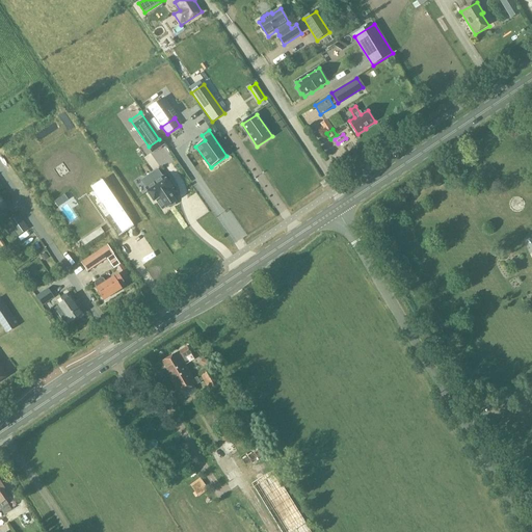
[(151,187),(147,189),(148,191),(149,192),(149,193),(152,197),(155,202),(156,201),(157,200),(160,205),(163,210),(165,209),(166,207),(167,208),(168,207),(169,208),(170,208),(170,209),(173,207),(175,206),(175,204),(175,203),(176,202),(175,201),(174,198),(173,197),(173,196),(171,195),(173,194),(175,193),(174,191),(171,189),(173,189),(169,185),(166,181),(165,179),(164,178),(163,178),(161,175),(159,173),(155,175),(151,178),(153,181),(155,184),(151,187)]
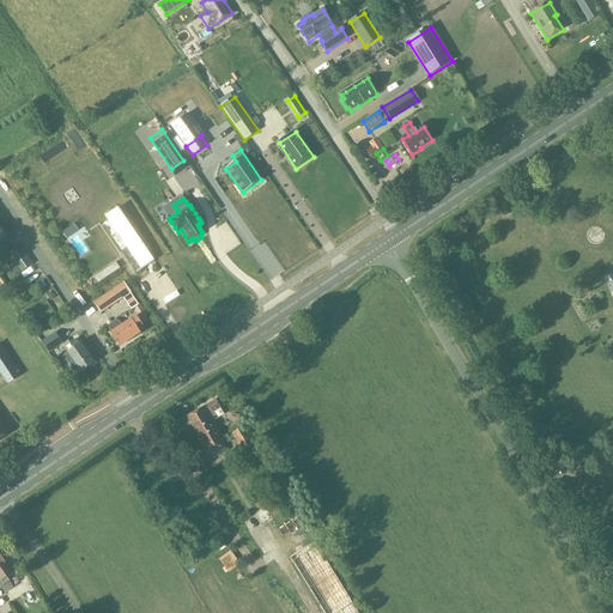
[(122,216),(113,223),(119,232),(129,247),(122,252),(129,262),(137,272),(141,269),(146,266),(143,261),(146,259),(151,255),(137,235),(122,216)]
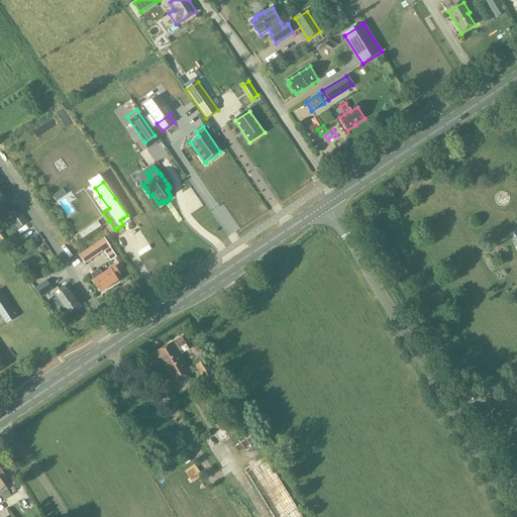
[(9,217),(18,230),(28,223),(19,210),(9,217)]
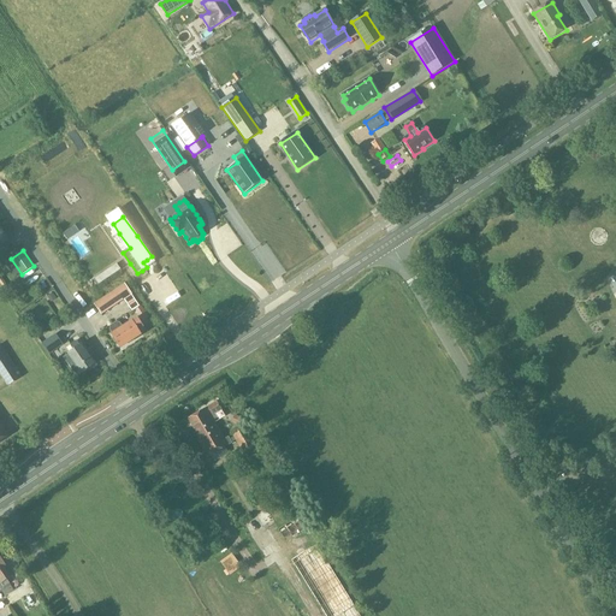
[(99,284),(113,274),(110,268),(95,279),(99,284)]
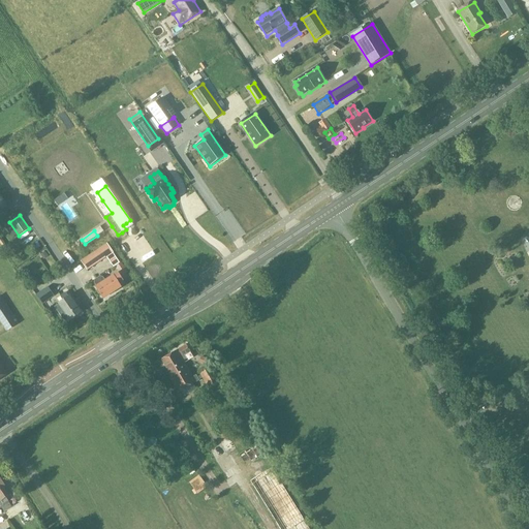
[(107,244),(81,261),(87,271),(107,257),(110,261),(116,257),(113,253),(114,253),(107,244)]
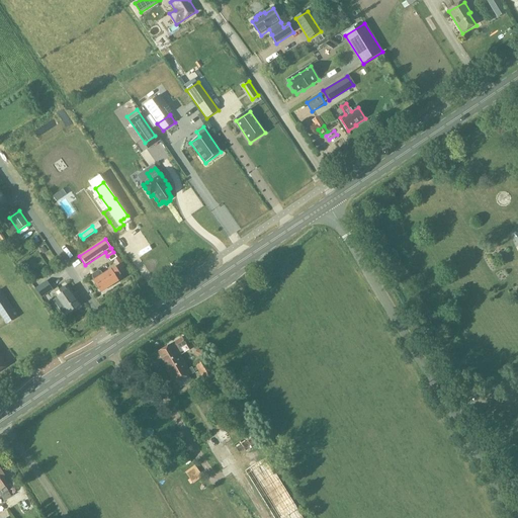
[(95,281),(94,282),(102,294),(120,283),(117,279),(121,277),(116,269),(112,272),(112,271),(104,276),(101,273),(98,272),(94,275),(93,278),(95,281)]
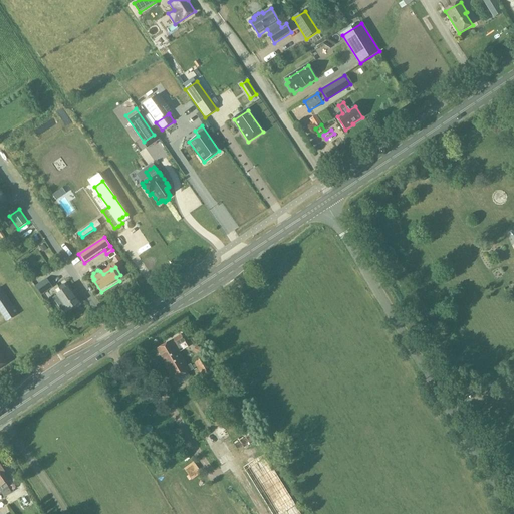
[(41,296),(53,288),(47,279),(40,284),(37,281),(33,284),(41,296)]
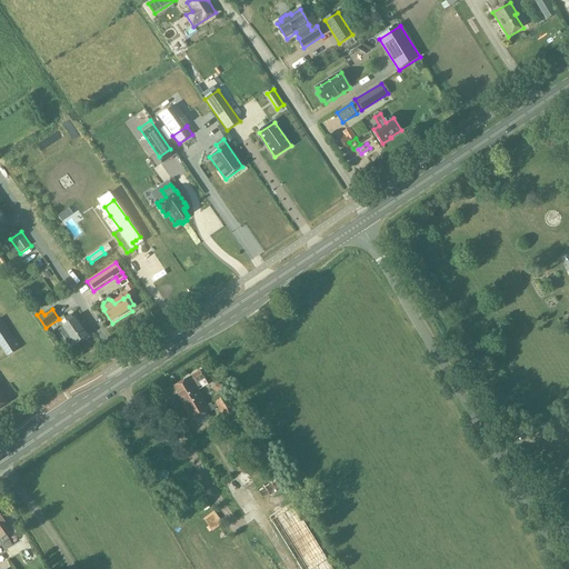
[(63,328),(59,331),(70,346),(75,343),(76,346),(88,338),(75,319),(73,320),(71,316),(66,319),(68,323),(63,327),(63,328)]
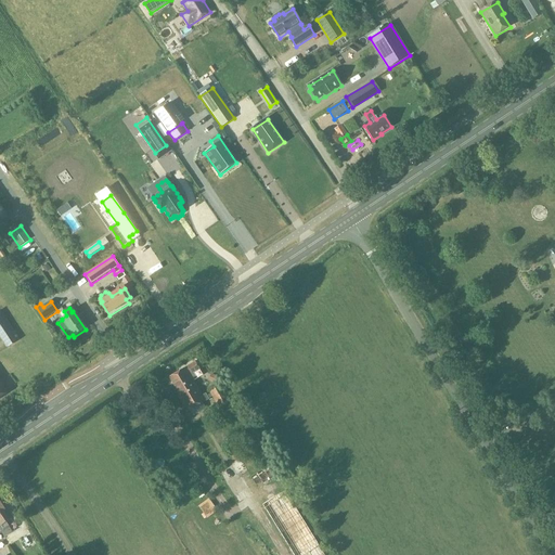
[(4,327),(0,330),(0,333),(4,339),(9,347),(14,344),(20,339),(14,332),(10,324),(4,327)]
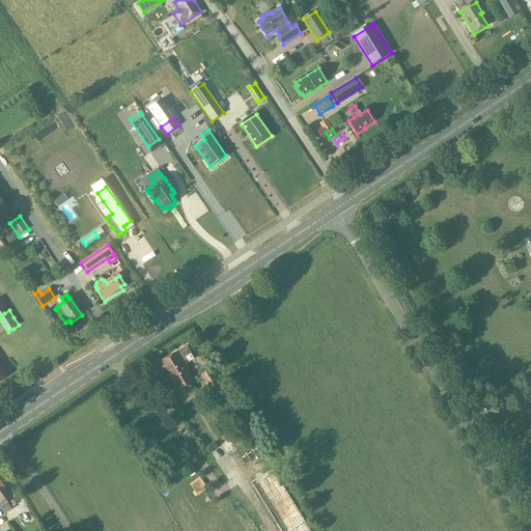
[(168,375),(185,365),(189,363),(186,357),(191,354),(187,346),(161,363),(168,375)]
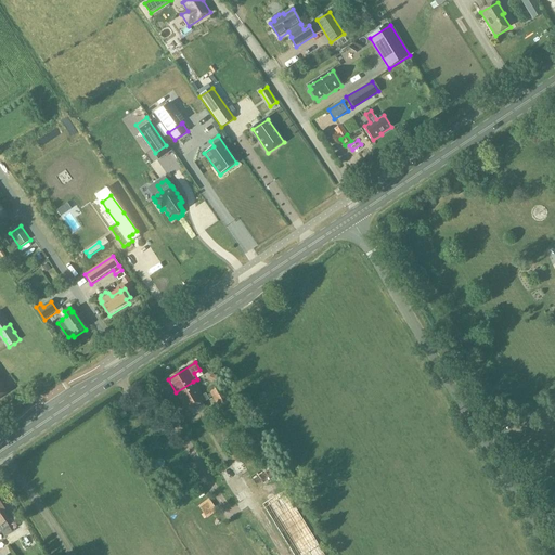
[(0,375),(0,398),(11,391),(0,375)]
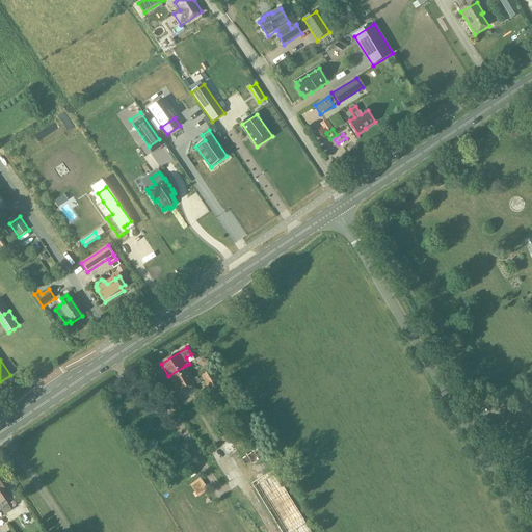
[(185,366),(168,376),(180,396),(201,383),(197,378),(194,380),(185,366)]
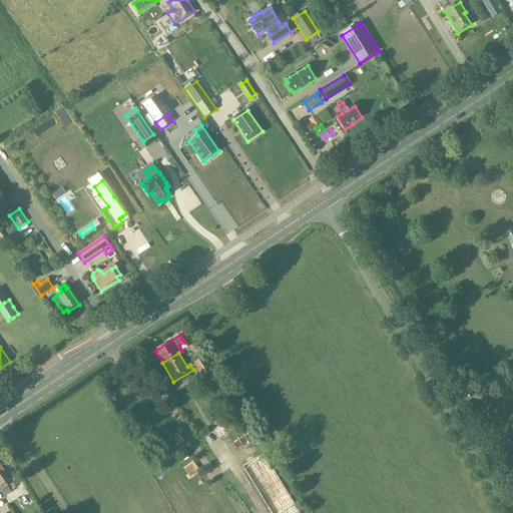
[(202,378),(215,371),(205,354),(193,362),(202,378)]
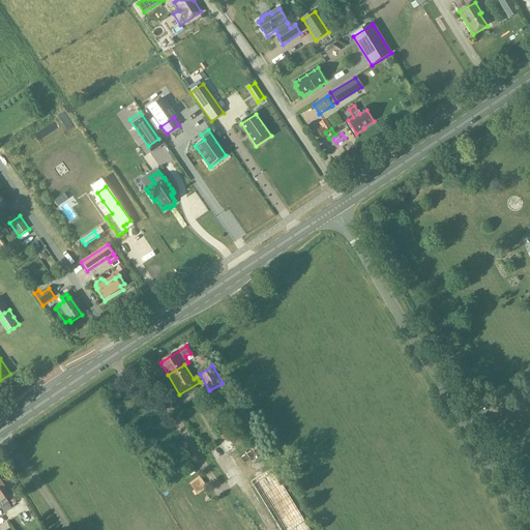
[(239,454),(244,466),(261,459),(256,447),(239,454)]
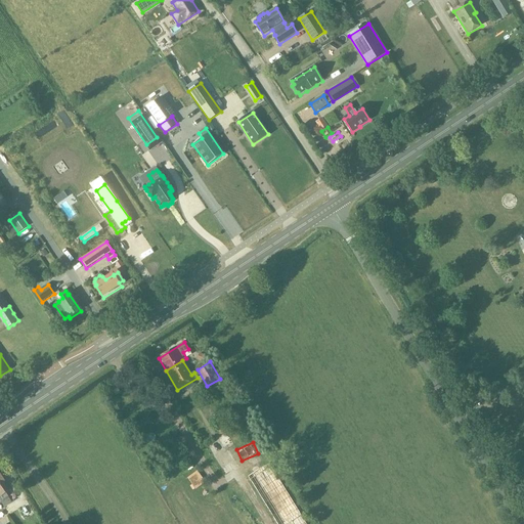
[(225,476),(228,481),(245,471),(233,451),(216,462),(225,475),(223,476),(223,477),(225,476)]
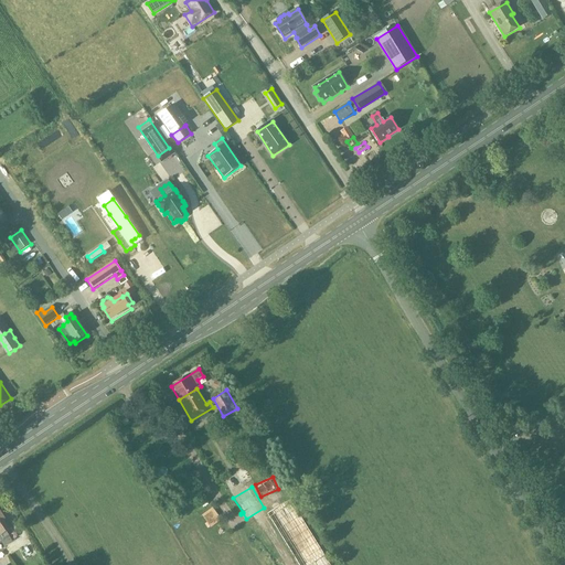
[(264,508),(246,519),(249,523),(247,524),(247,525),(249,524),(258,540),(276,529),(264,508)]
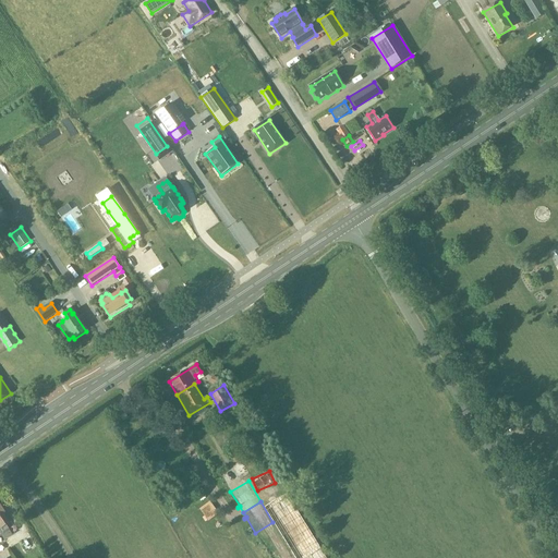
[(1,532),(7,541),(13,535),(7,525),(12,522),(10,519),(9,519),(0,505),(0,528),(2,532),(1,532)]
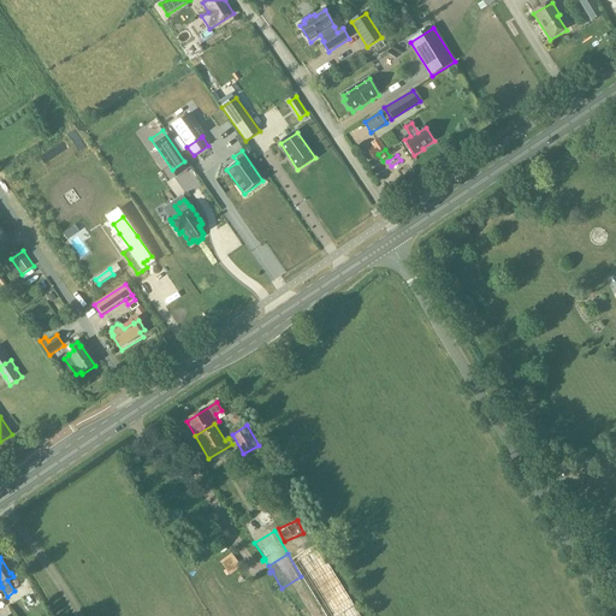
[(313,590),(318,598),(300,609),(304,615),(337,615),(339,615),(335,606),(347,600),(339,587),(344,585),(337,575),(313,590)]
